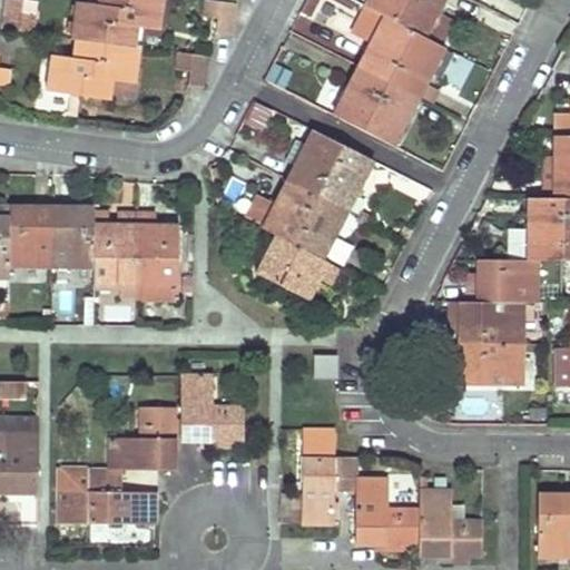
[(32,33),(33,17),(20,15),(22,1),(16,0),(5,0),(2,20),(1,29),(32,33)]
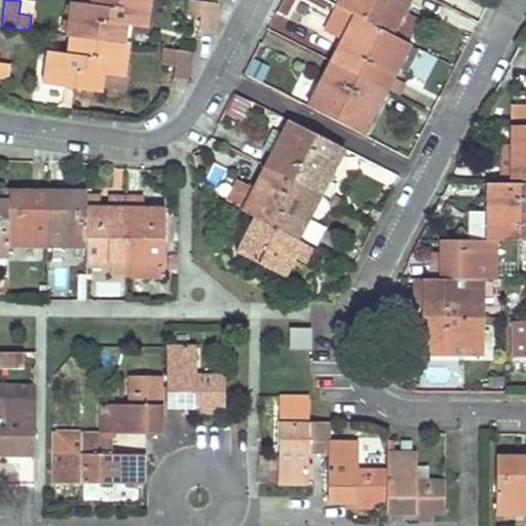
[(118,8),(118,0),(99,0),(99,6),(90,5),(69,2),(65,35),(70,36),(73,36),(77,37),(97,39),(99,23),(107,24),(109,7),(118,8)]
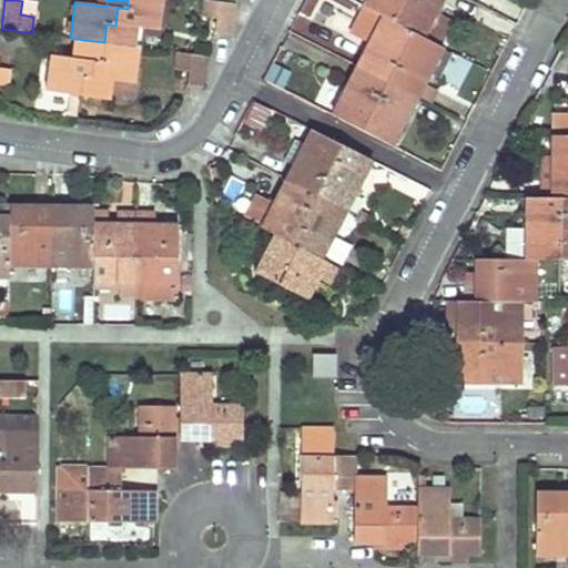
[(107,24),(104,42),(125,46),(128,27),(137,28),(158,31),(162,0),(128,0),(128,9),(118,8),(115,26),(107,24)]
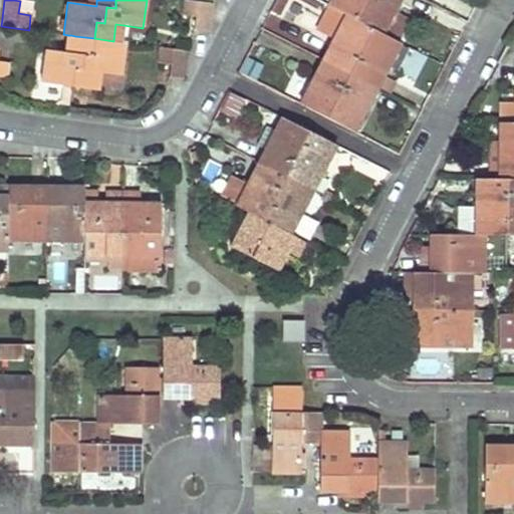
[(213,4),(199,2),(186,0),(185,0),(184,15),(196,17),(194,30),(209,32),(213,4)]
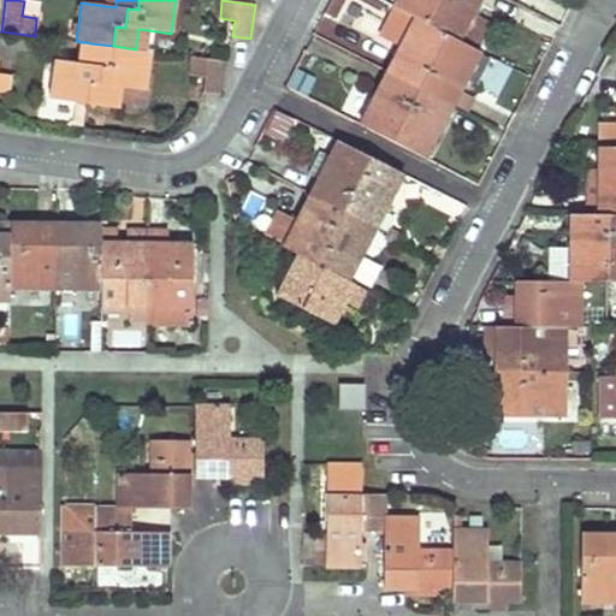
[(439,0),(397,0),(394,9),(415,21),(427,25),(439,0)]
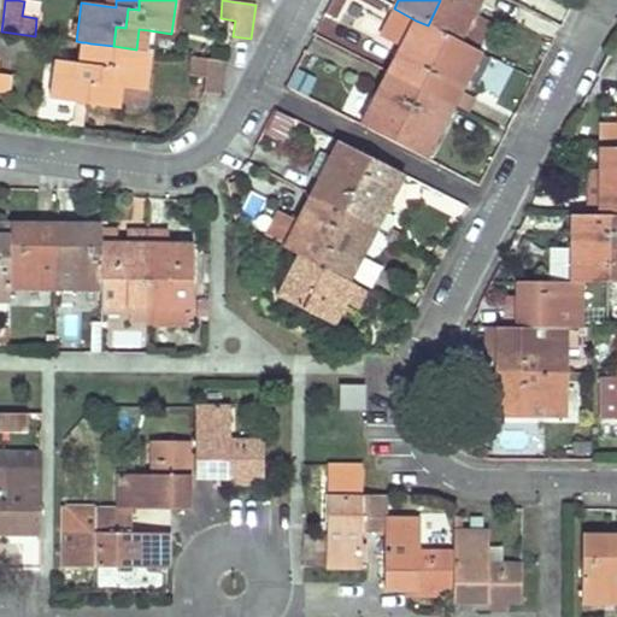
[(480,0),(440,0),(428,25),(447,36),(475,51),(489,22),(474,13),(480,0)]
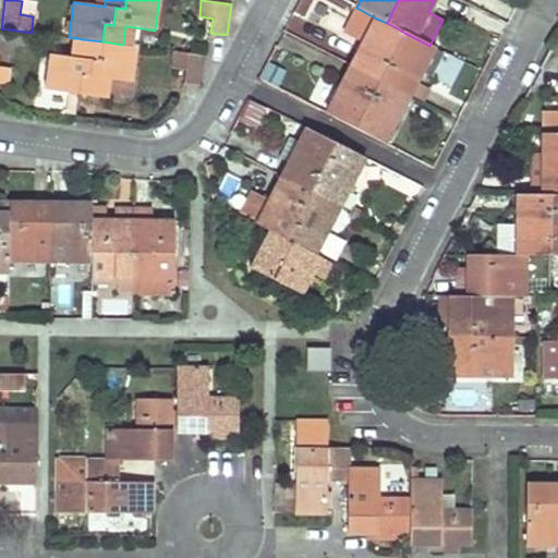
[(35,2),(22,1),(20,14),(33,16),(35,2)]
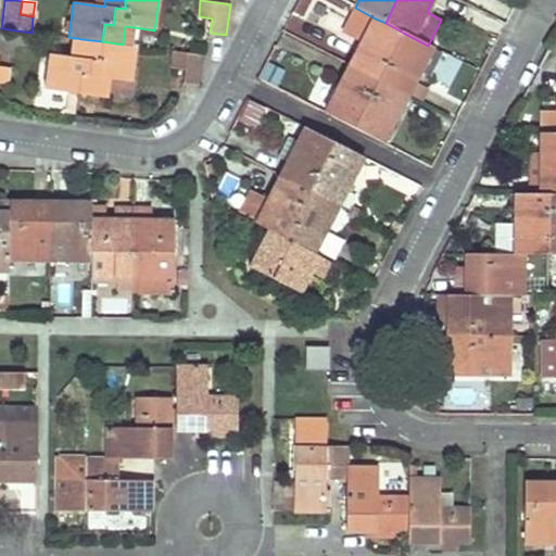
[(403,33),(386,23),(375,19),(351,66),(379,80),(403,33)]
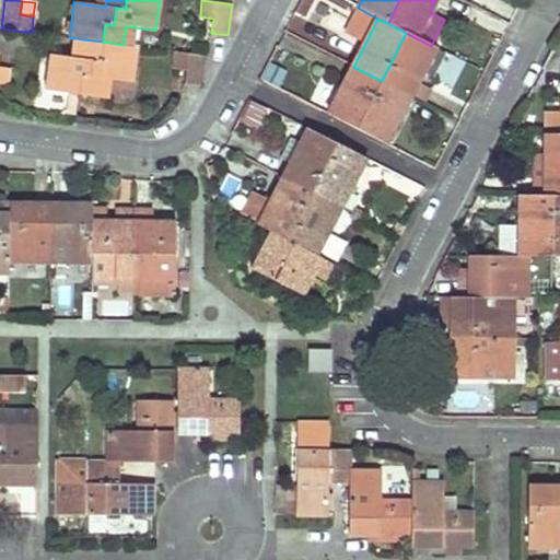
[(126,26),(124,45),(132,46),(135,27),(126,26)]
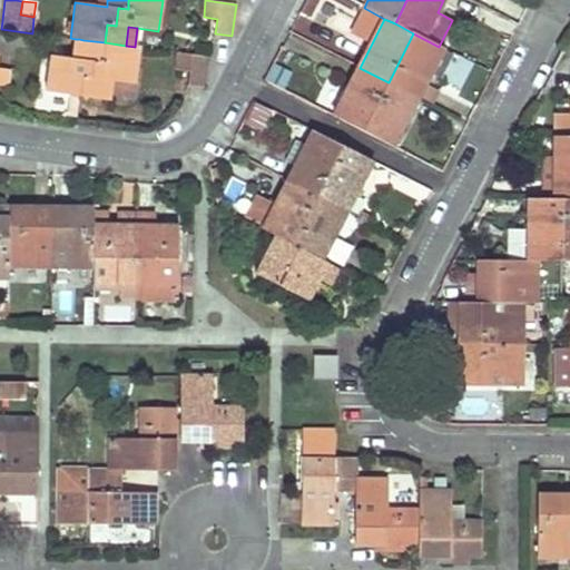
[(441,48),(439,47),(413,33),(389,82),(419,98),(430,75),(443,50),(443,49),(441,48)]
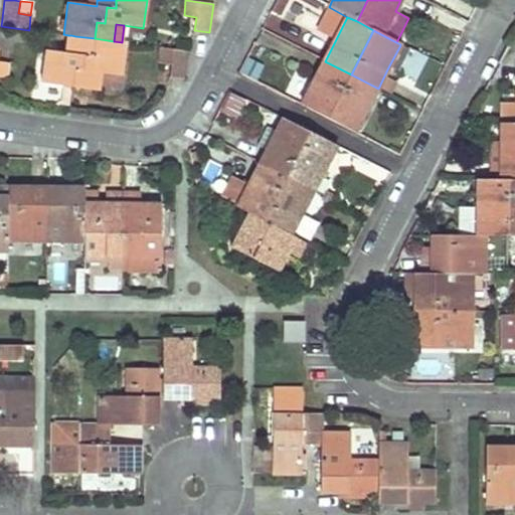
[(72,53),(75,36),(71,35),(68,35),(66,52),(72,53)]
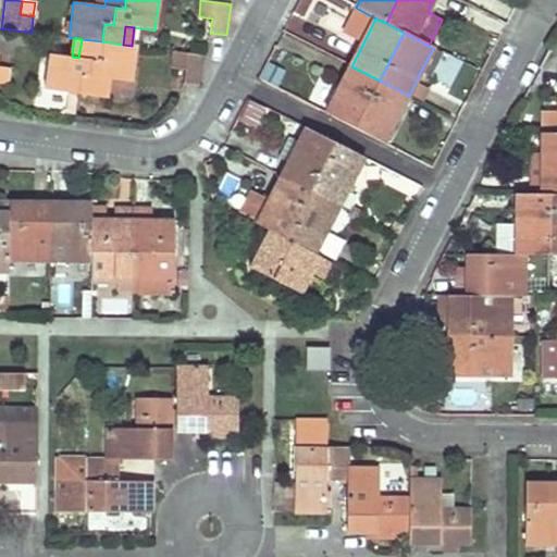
[(100,60),(102,41),(82,39),(78,58),(72,57),(49,54),(45,90),(78,95),(81,75),(89,77),(91,59),(100,60)]
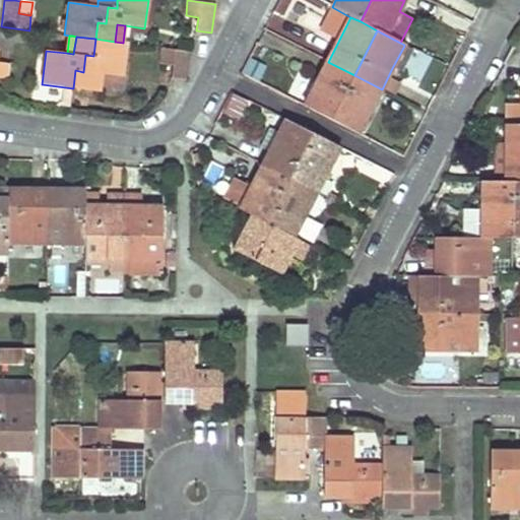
[(115,42),(95,39),(93,56),(85,55),(83,72),(75,70),(73,88),(92,91),(95,73),(102,74),(122,77),(126,43),(123,43),(115,42)]
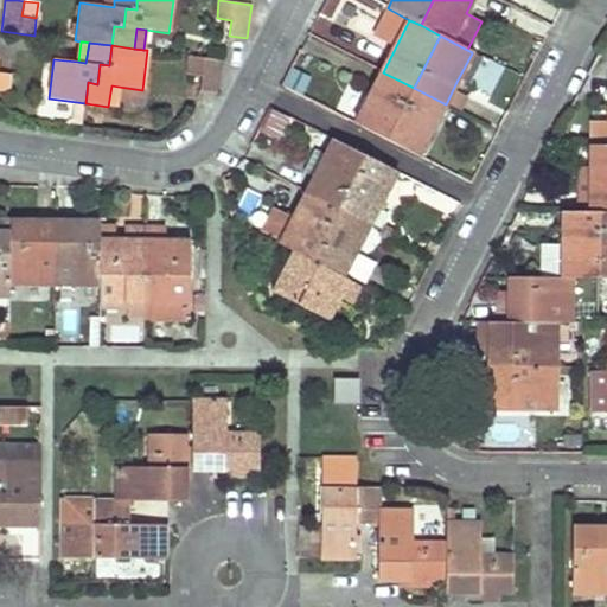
[(466,84),(480,58),(472,53),(458,80),(466,84)]
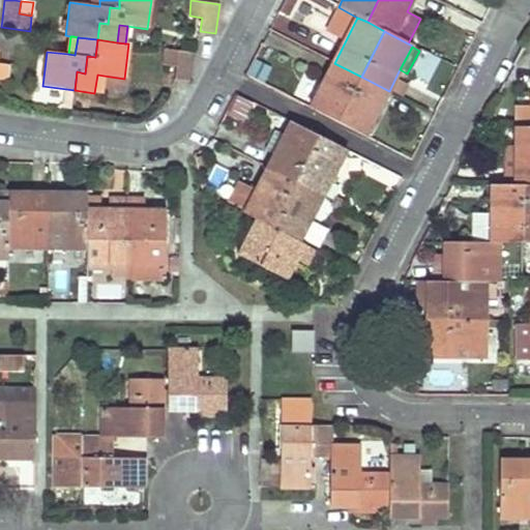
[(176,67),(175,74),(175,80),(190,82),(194,53),(166,49),(164,65),(176,67)]
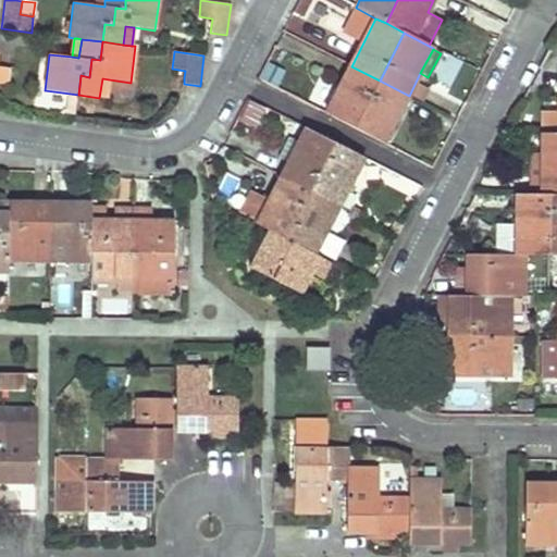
[(0,83),(8,85),(10,69),(0,66),(0,83)]
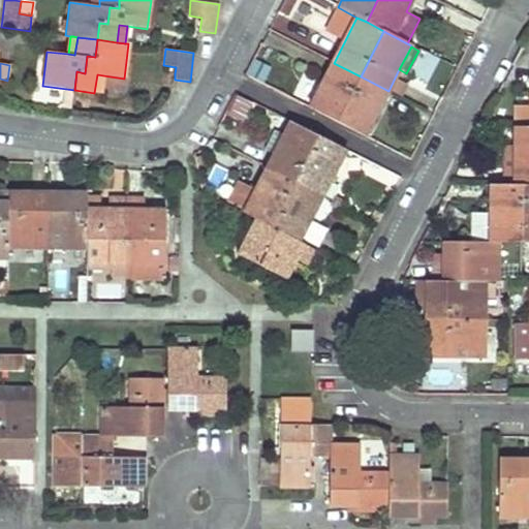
[(310,109),(337,123),(361,76),(334,63),(310,109)]
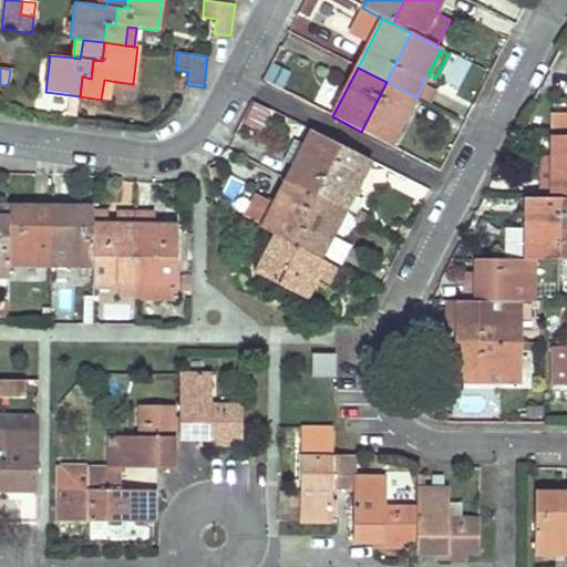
[(104,80),(101,100),(109,101),(111,81),(104,80)]
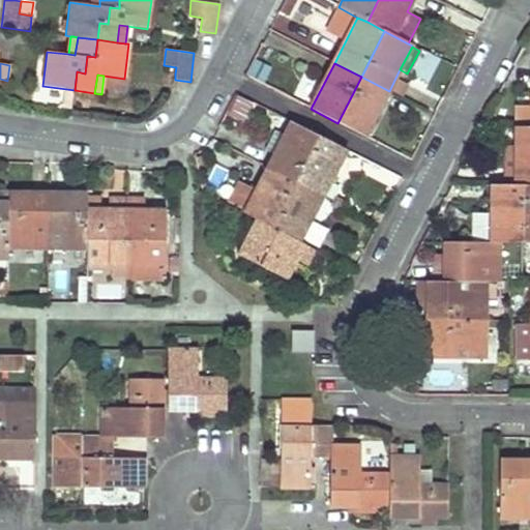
[(365,137),(389,91),(361,77),(337,123),(365,137)]
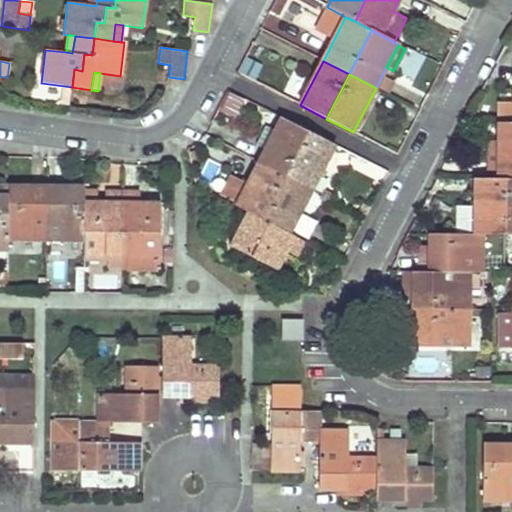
[(258,162),(284,176),(307,131),(281,118),(274,130),(272,135),(265,149),(258,162)]
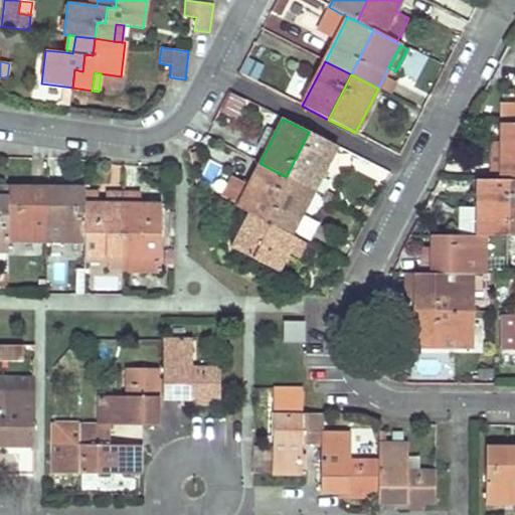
[(501,180),(509,180),(514,179),(514,124),(502,124),(501,143),(501,180)]
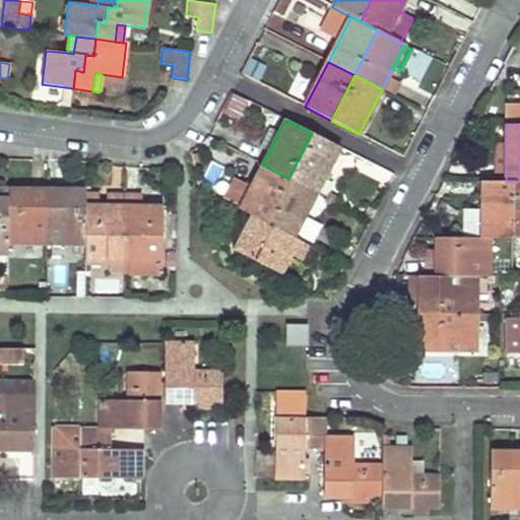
[(278,132),(270,128),(260,146),(269,151),(276,137),(278,132)]
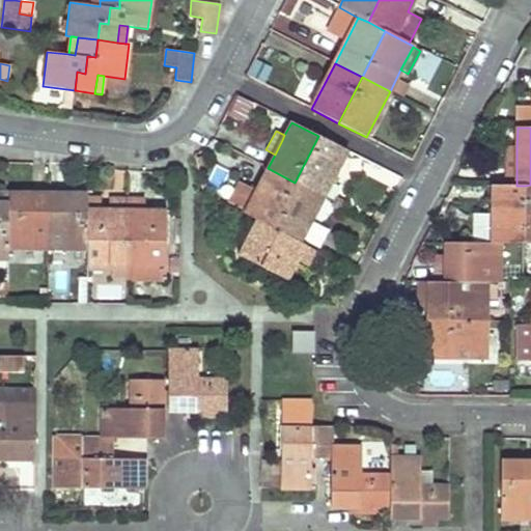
[(318,136),(295,183),(323,197),(346,150),(318,136)]
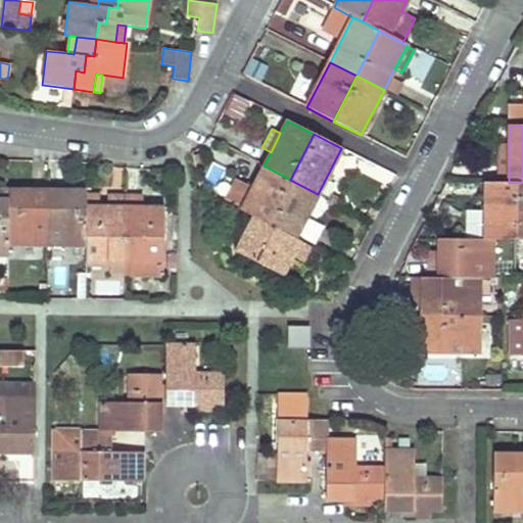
[(509,183),(509,145),(500,146),(501,183),(509,183)]
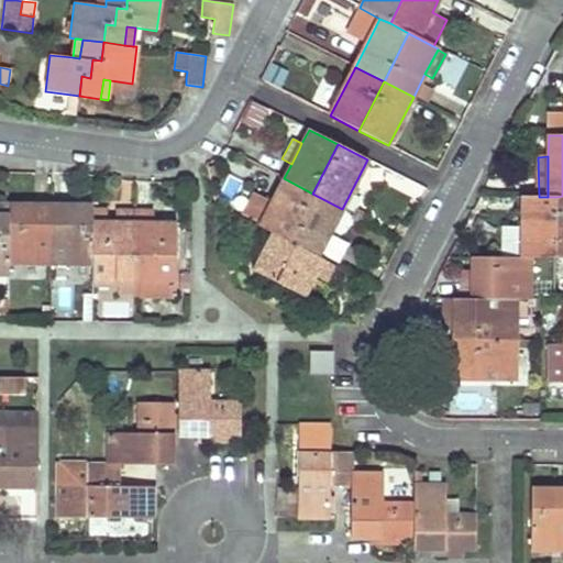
[(312,194),(284,178),(271,205),(261,224),(258,228),(272,234),(287,242),(312,194)]
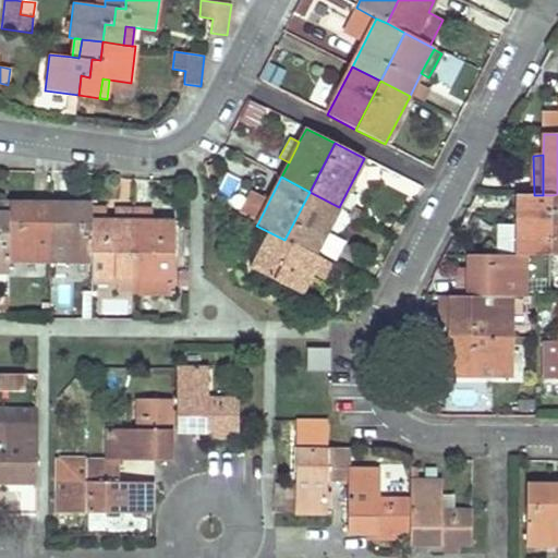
[(339,207),(310,192),(284,240),(314,255),(327,231),(332,220),(338,208),(339,207)]
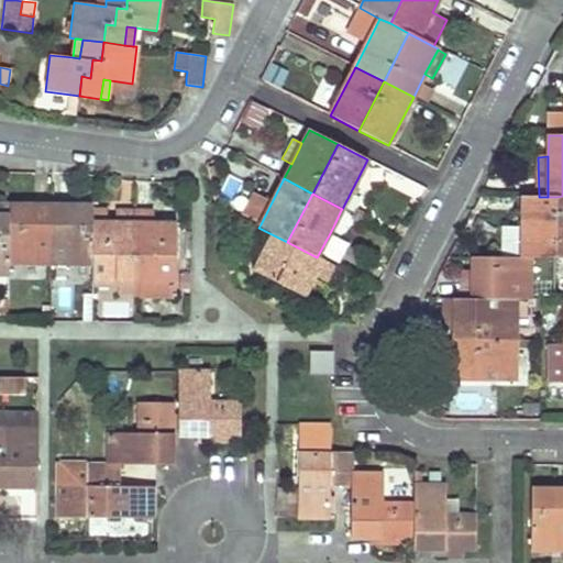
[(501,257),(523,257),(523,197),(517,196),(518,227),(515,227),(501,227),(501,257)]
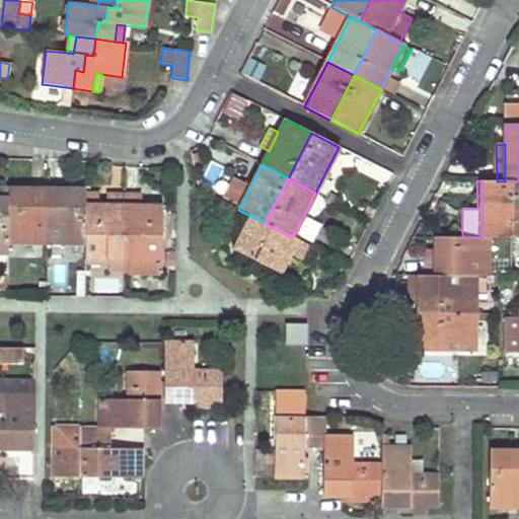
[(240,207),(249,189),(235,181),(225,199),(240,207)]
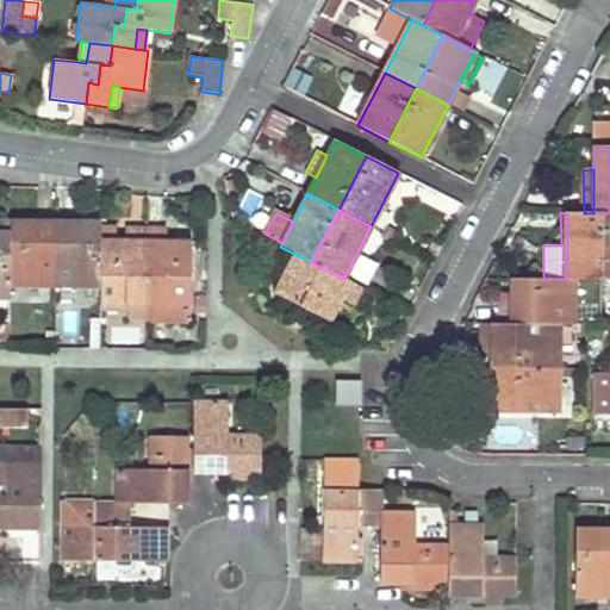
[(567,213),(567,279),(574,279),(587,280),(602,280),(603,213),(593,213),(584,213),(567,213)]
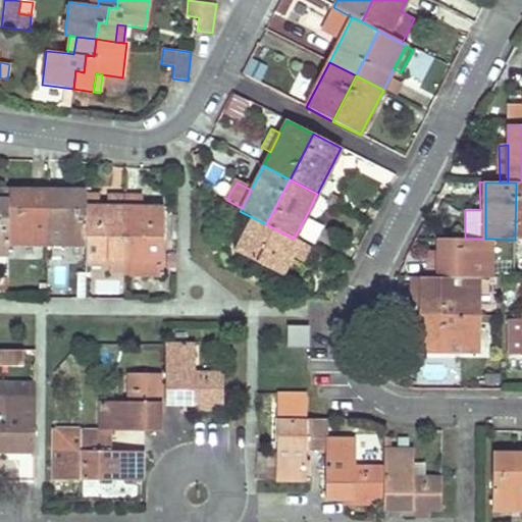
[(9,189),(0,188),(0,200),(9,201),(9,190),(9,189)]
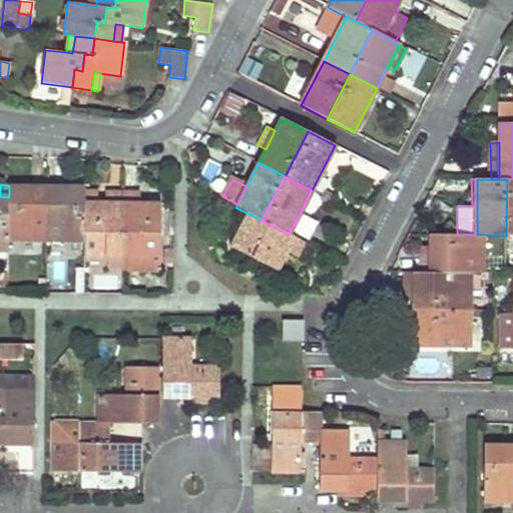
[(8,241),(46,241),(47,187),(9,186),(9,197),(8,241)]
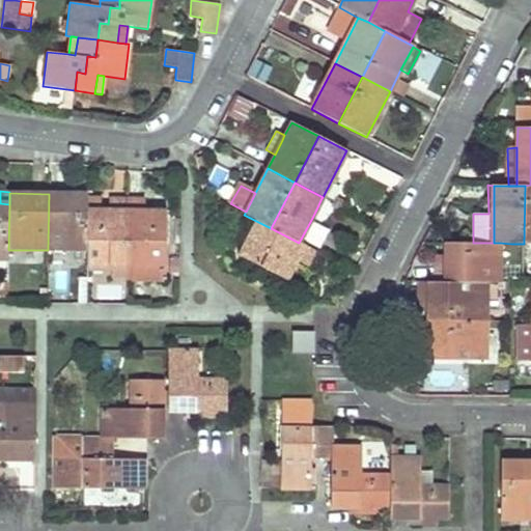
[(49,194),(48,250),(87,251),(87,211),(87,198),(87,194),(49,194)]
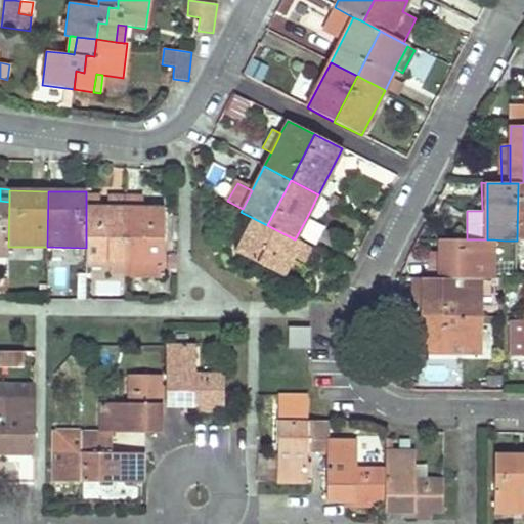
[(91,262),(125,263),(126,195),(107,195),(107,208),(106,223),(102,224),(102,211),(99,208),(86,208),(86,248),(85,262),(91,262)]
